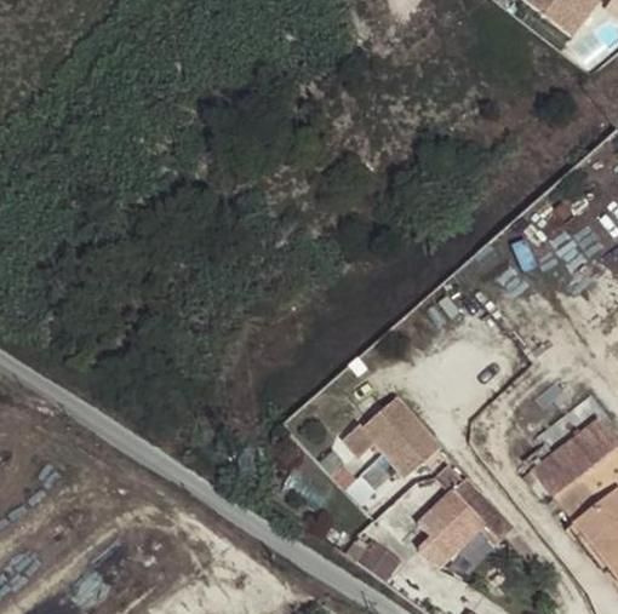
[(526,0),(568,33),(594,0),(526,0)]
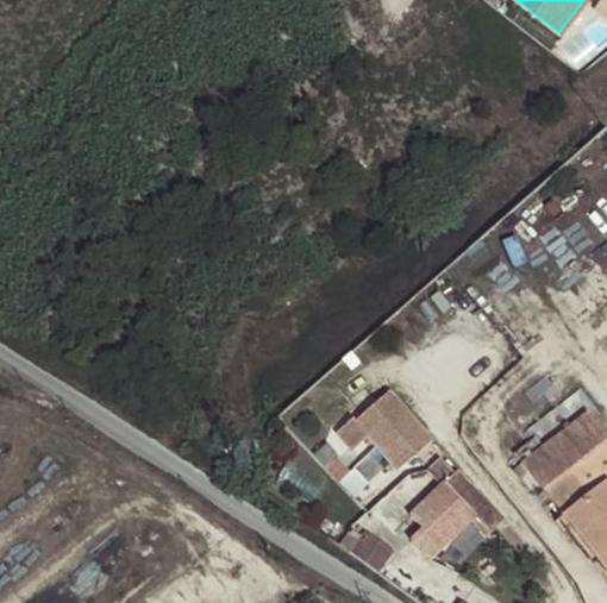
[(433,439),(392,388),(357,416),(355,413),(338,427),(354,445),(369,432),(398,468),(418,451),(424,458),(435,450),(429,443),(433,439)]
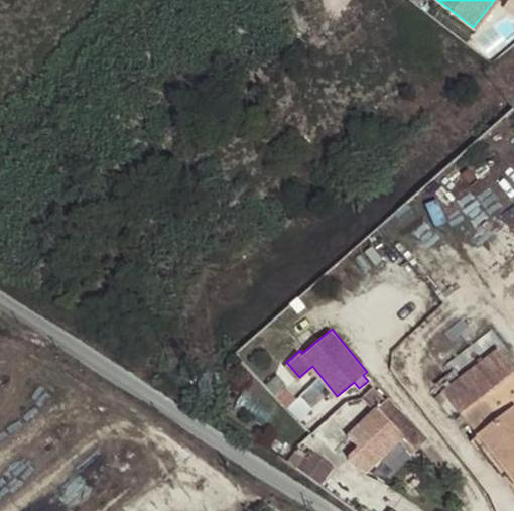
[(513,368),(497,347),(465,372),(499,416),(512,405),(513,407),(513,368)]
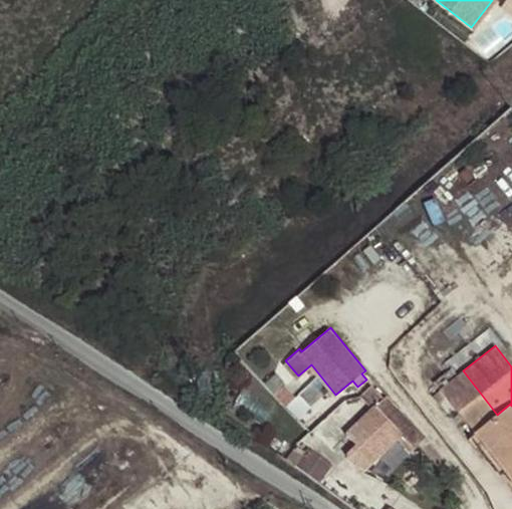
[(511,479),(511,406),(510,404),(497,415),(463,370),(440,389),(511,479)]
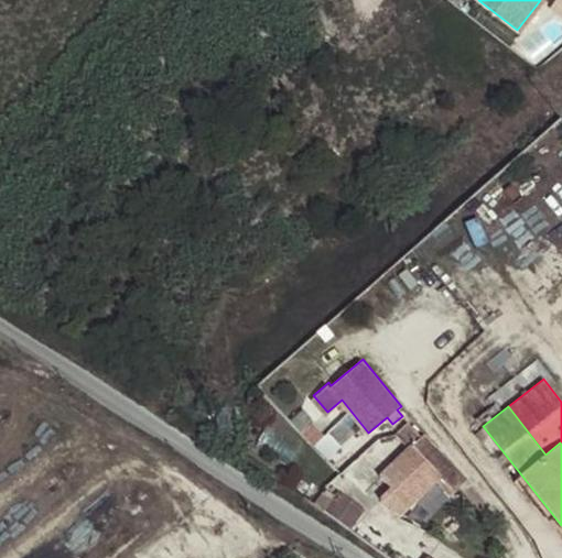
[(379,498),(397,515),(436,478),(451,493),(466,479),(423,434),(380,474),(391,488),(379,498)]
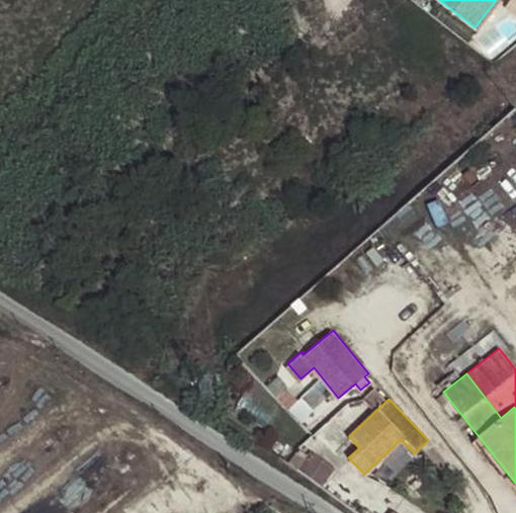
[(348,489),(364,474),(348,457),(333,473),(348,489)]
